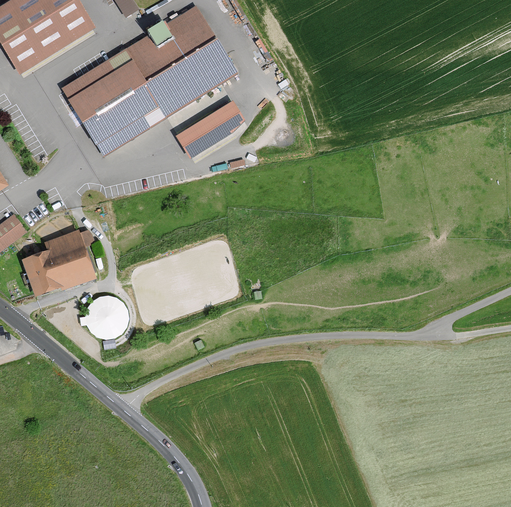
[(95,27),(78,0),(10,0),(0,6),(0,42),(19,74),(95,27)]
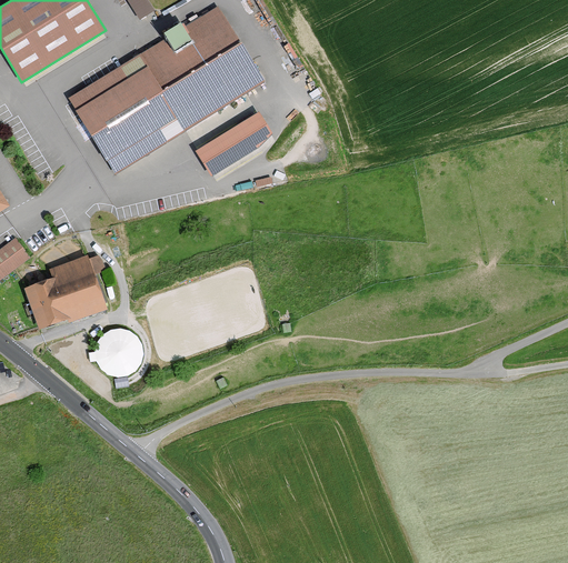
[(131,0),(139,14),(156,4),(152,0),(131,0)]
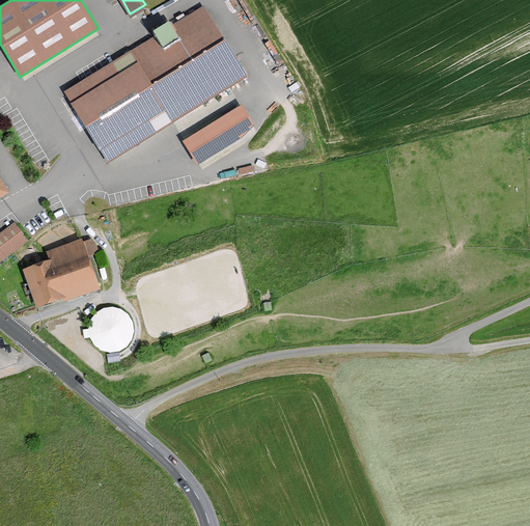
[(246,77),(202,5),(63,91),(107,162),(246,77)]
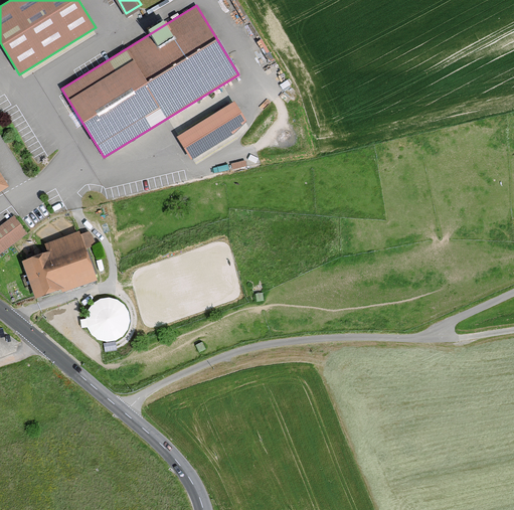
[(191,160),(233,135),(246,122),(234,103),(177,137),(191,160)]
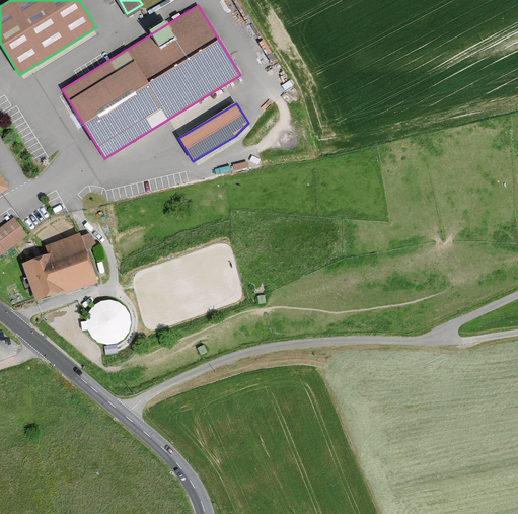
[(0,251),(25,232),(12,215),(0,223),(0,251)]
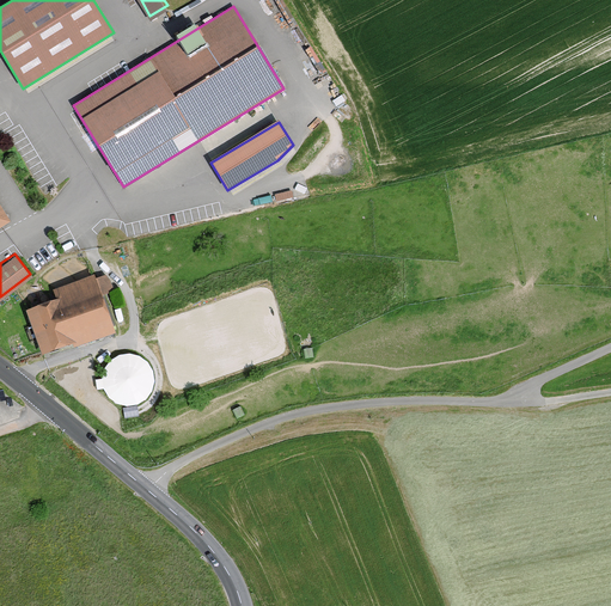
[(95,276),(93,274),(52,287),(55,298),(26,307),(42,354),(114,330),(102,292),(110,289),(104,273),(95,276)]
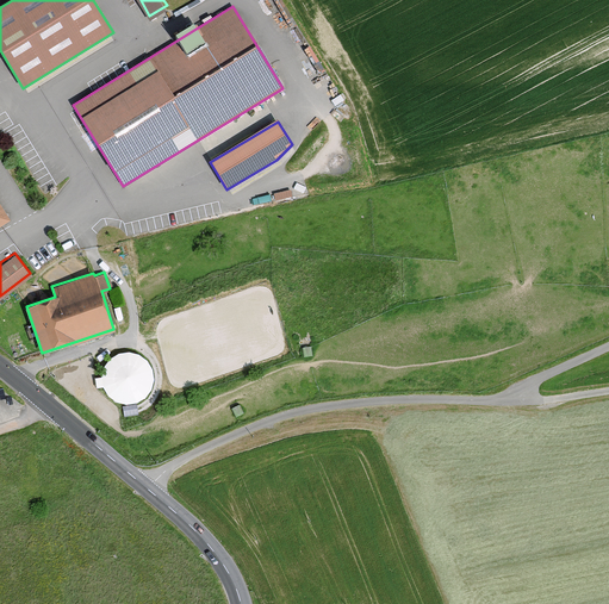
[(103,366),(100,377),(93,377),(95,387),(101,386),(107,394),(116,400),(125,403),(135,402),(143,397),(149,388),(153,379),(150,369),(145,361),(137,354),(128,352),(118,353),(110,359),(103,366)]
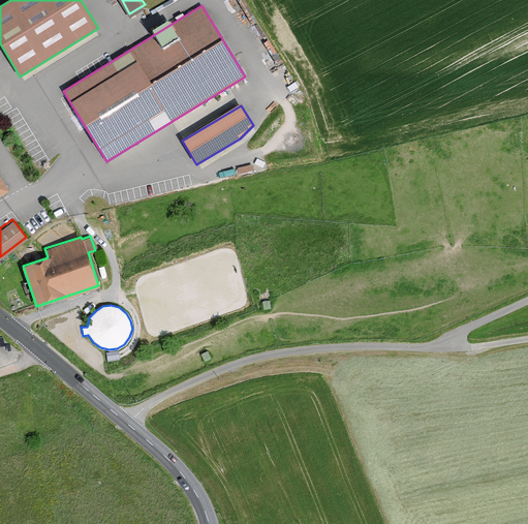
All buildings are outlined.
